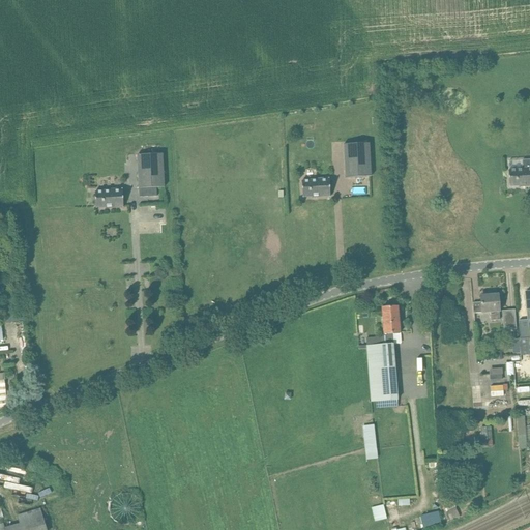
[(372,178),(371,144),(345,145),(346,179),(372,178)]
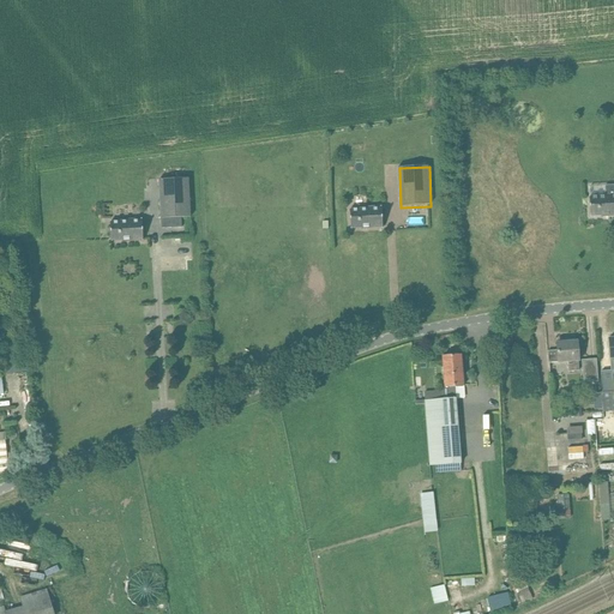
[(190,179),(160,181),(162,221),(192,218),(190,179)]
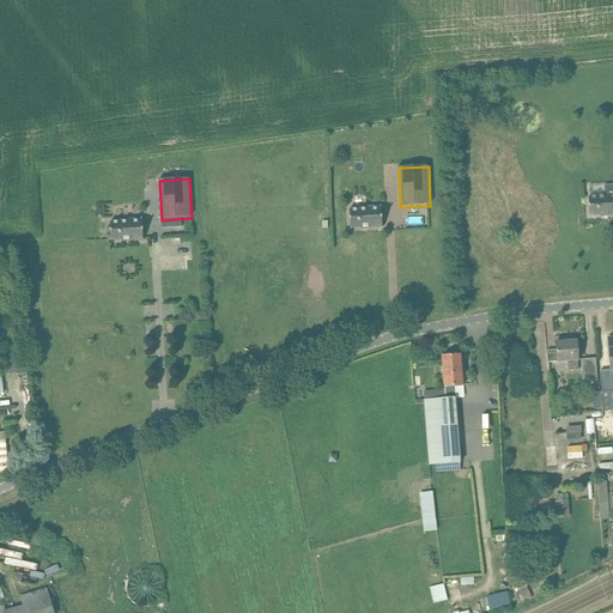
[(606,196),(588,196),(589,216),(606,214),(607,216),(612,214),(612,194),(606,195),(606,196)]
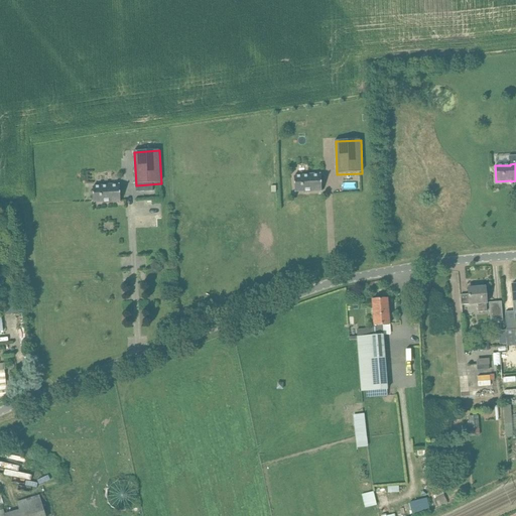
[(308,175),(293,176),(294,192),(309,191),(309,192),(321,191),(320,174),(308,174),(308,175)]
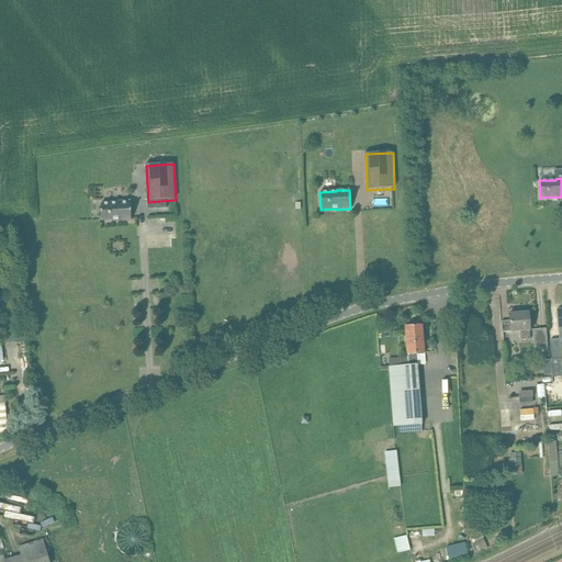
[(101,203),(102,221),(117,220),(117,221),(131,220),(130,201),(116,202),(101,203)]
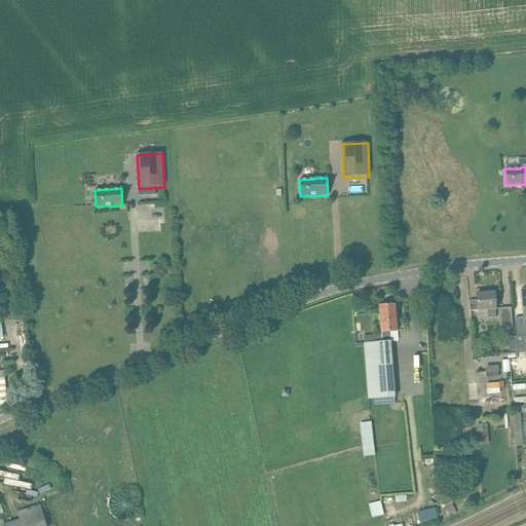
[(477,293),(478,294),(477,294),(478,310),(487,310),(487,318),(495,317),(495,309),(494,293),(487,294),(487,292),(485,291),(479,291),(477,293)]
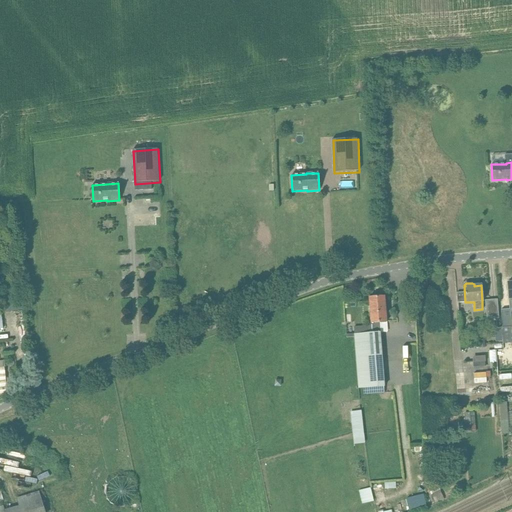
[(372,333),(354,334),(359,388),(384,386),(380,332),(379,332),(378,322),(387,322),(385,297),(369,298),(371,323),(372,333)]
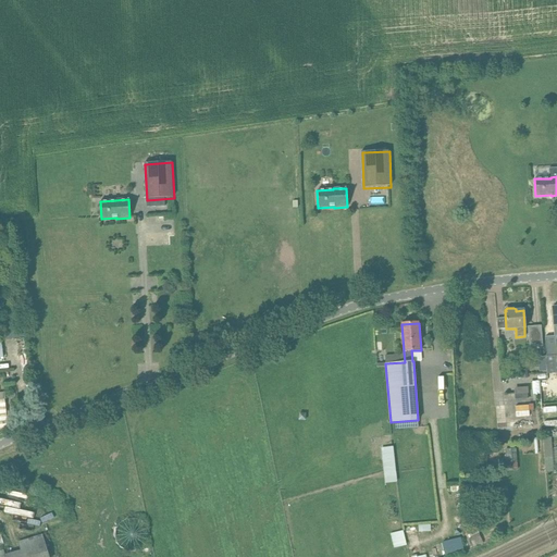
[(541,326),(528,326),(530,347),(540,347),(541,357),(539,357),(540,372),(546,371),(545,357),(546,357),(545,346),(543,346),(541,326)]
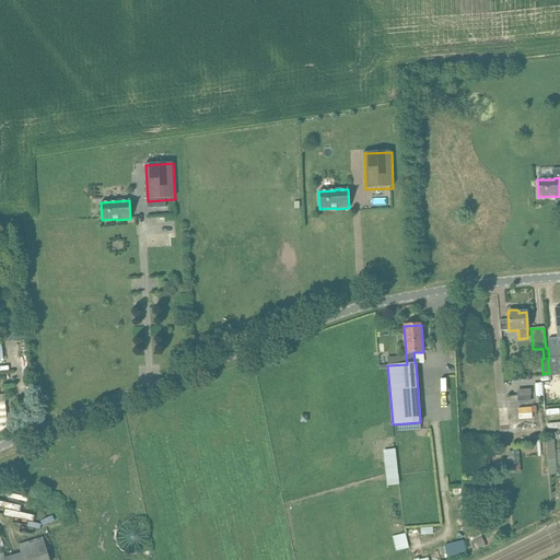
[(549,359),(548,359),(549,373),(550,376),(555,375),(559,375),(558,358),(559,358),(559,353),(559,339),(559,338),(558,338),(549,339),(549,348),(548,348),(549,359)]
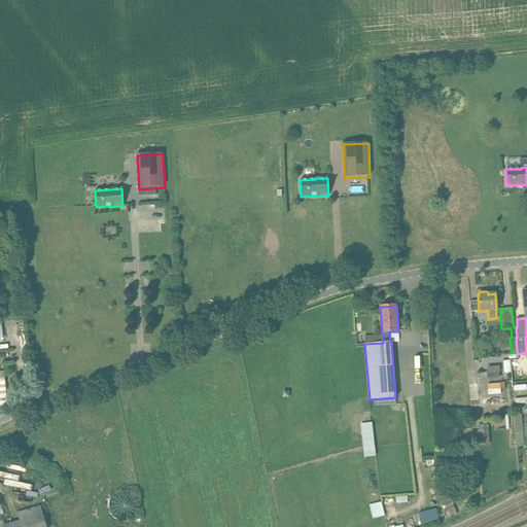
[(486,367),(487,378),(499,377),(498,365),(486,367)]
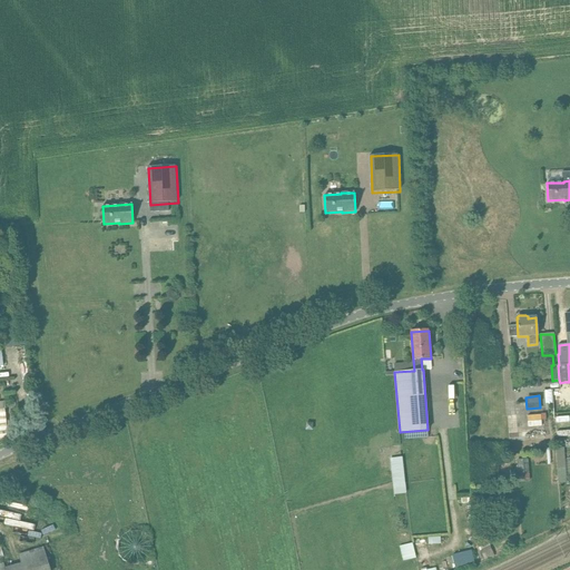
[(527,414),(527,426),(547,425),(546,414),(527,414)]
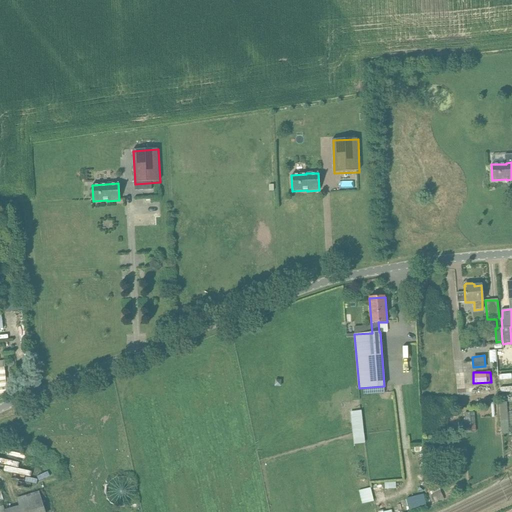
[(507,402),(492,402),(493,432),(508,432),(507,402)]
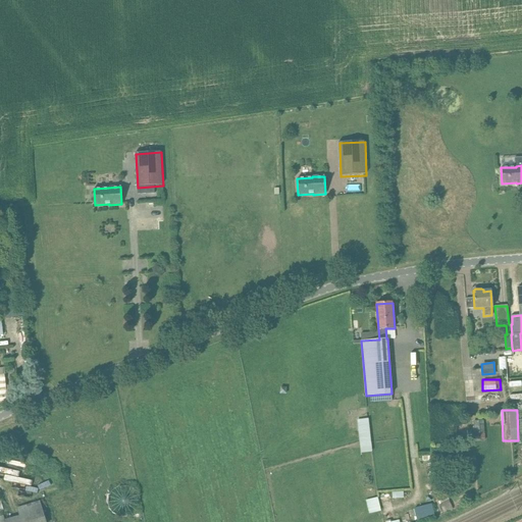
[(367,418),(356,420),(361,454),(372,452),(367,418)]
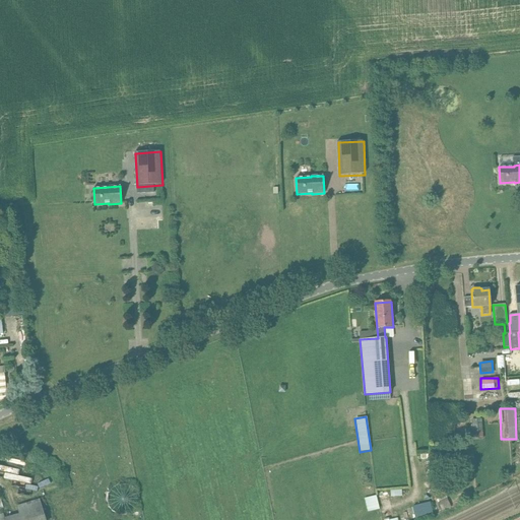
[(4,458),(3,470),(26,473),(27,460),(4,458)]
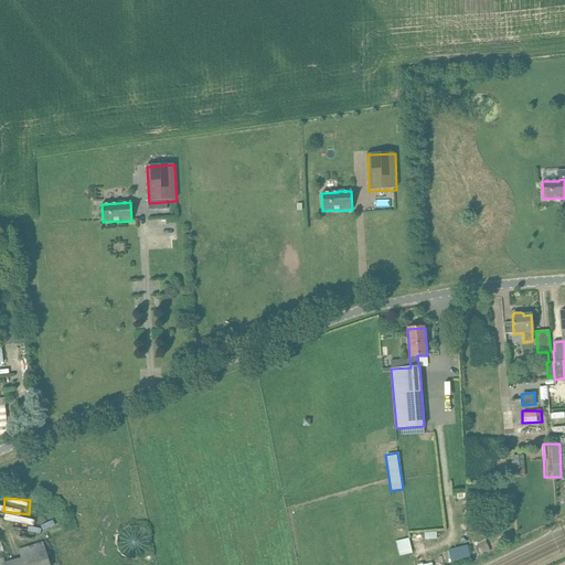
[(119,541),(119,544),(119,546),(119,550),(121,552),(123,554),(125,556),(127,557),(129,558),(132,560),(135,560),(138,560),(140,558),(142,557),(146,556),(147,554),(149,552),(150,550),(151,546),(151,544),(151,541),(150,539),(149,535),(147,533),(146,531),(142,530),(140,529),(138,528),(135,528),(132,528),(129,529),(127,530),(125,531),(123,533),(121,535),(119,539),(119,541)]
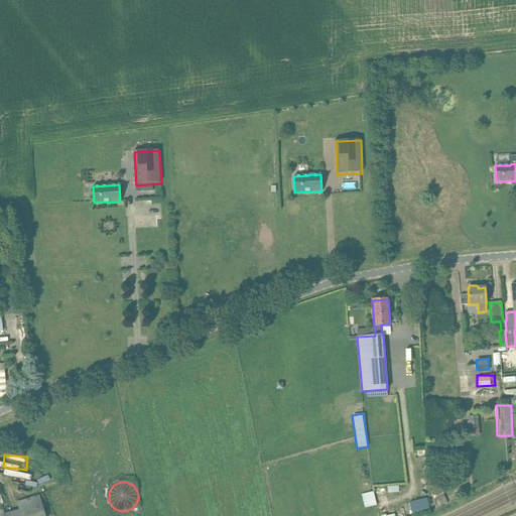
[(361,494),(365,508),(377,505),(373,491),(361,494)]
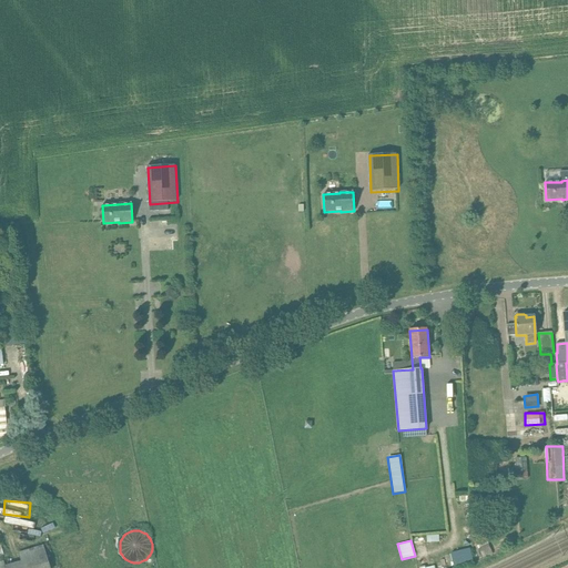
[(6,566),(4,566),(4,567),(51,567),(44,545),(19,553),(21,561),(6,566)]
